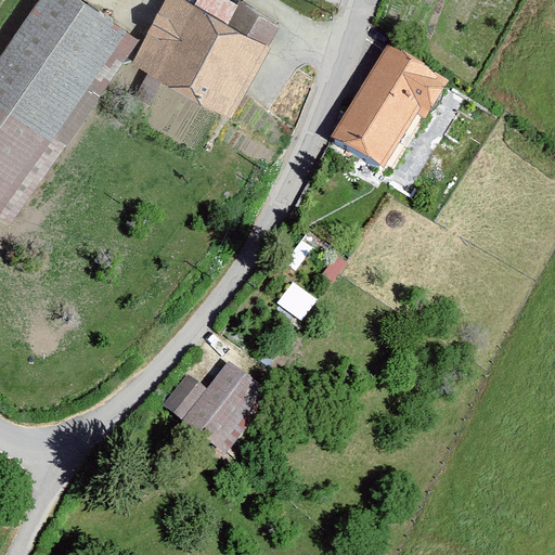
[(141,41),(81,0),(39,0),(0,55),(0,219),(9,227),(141,41)]
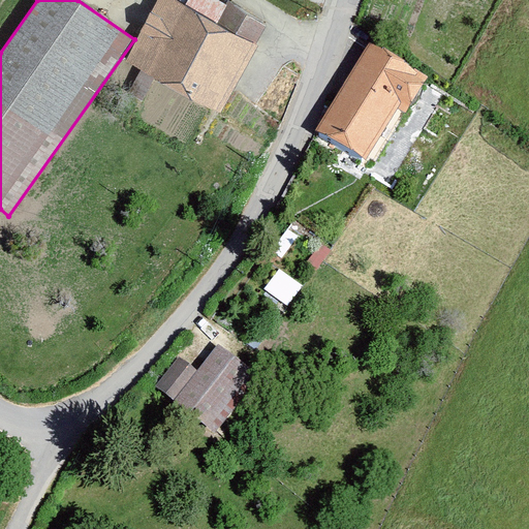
[(192,0),(188,8),(173,0),(162,0),(125,65),(221,120),(273,27),(224,0),(192,0)]
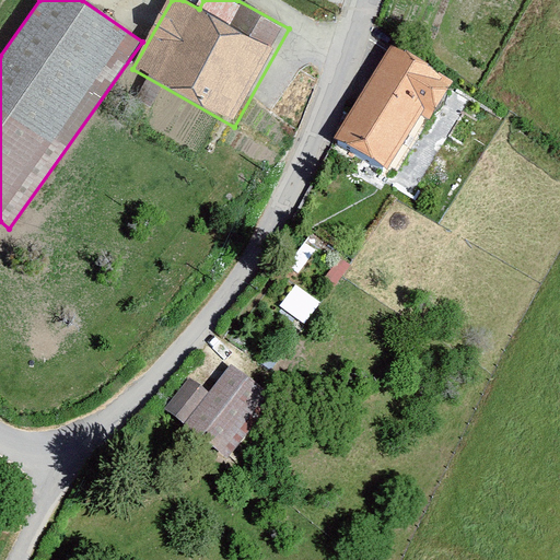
[(393,59),(335,151),(393,186),(453,95),(393,59)]
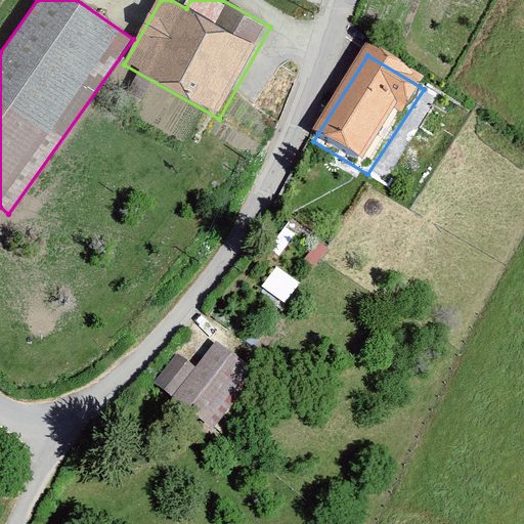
[(288,302),(302,280),(278,265),(264,287),(288,302)]
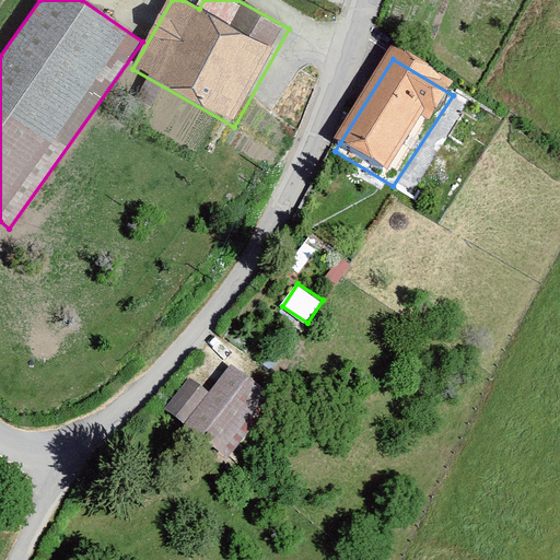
[(194,386),(167,418),(230,468),(277,411),(232,375),(211,400),(194,386)]
